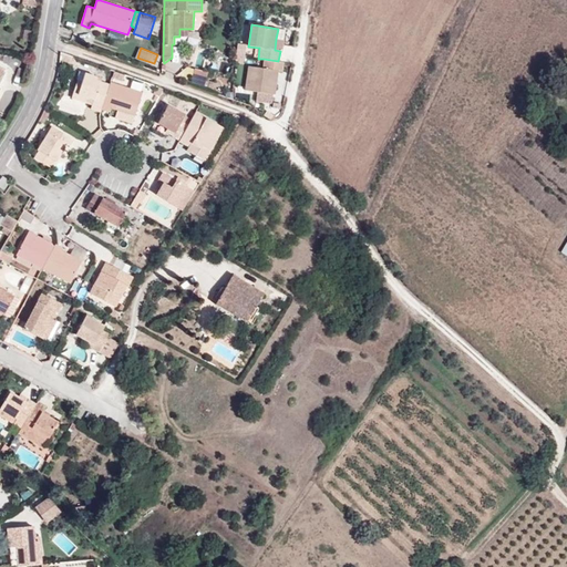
[(278,61),(264,59),(263,69),(249,66),(245,90),(266,93),(276,94),(278,71),(282,72),(284,62),(278,61)]
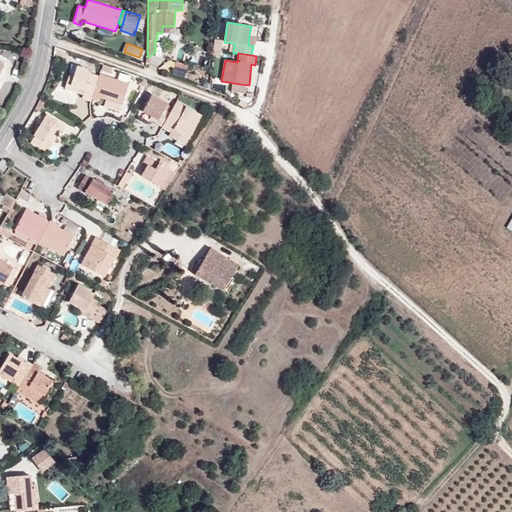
[(183,76),(186,65),(175,62),(172,73),(183,76)]
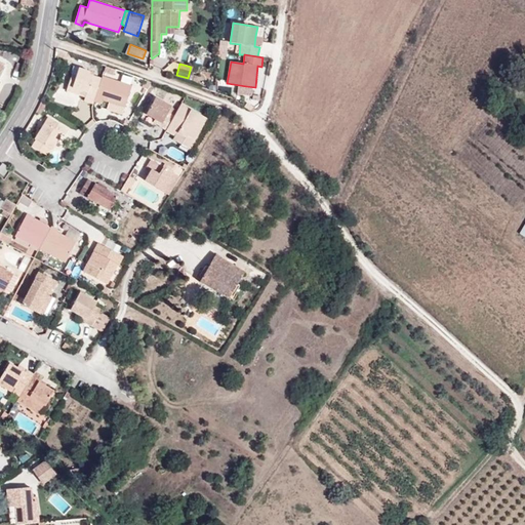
[(93,101),(102,78),(89,74),(90,71),(79,68),(77,75),(73,73),(67,91),(82,96),(83,91),(87,92),(84,101),(93,104),(93,101)]
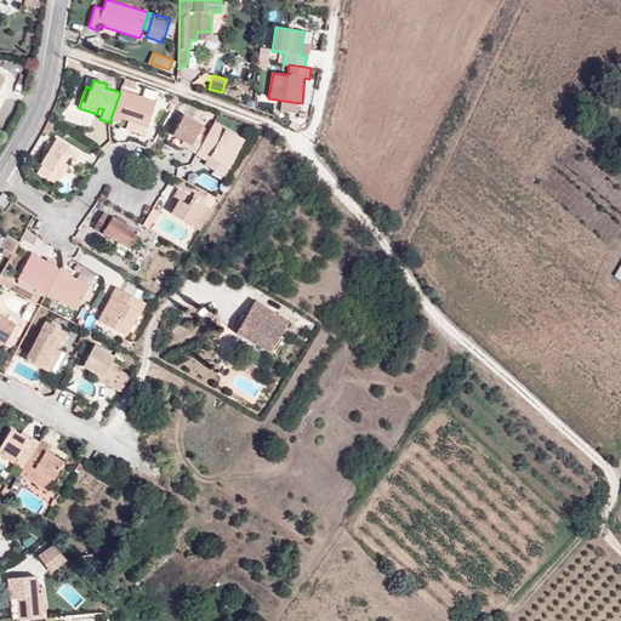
[(157,102),(120,91),(120,92),(110,119),(120,123),(121,119),(136,123),(148,126),(157,102)]
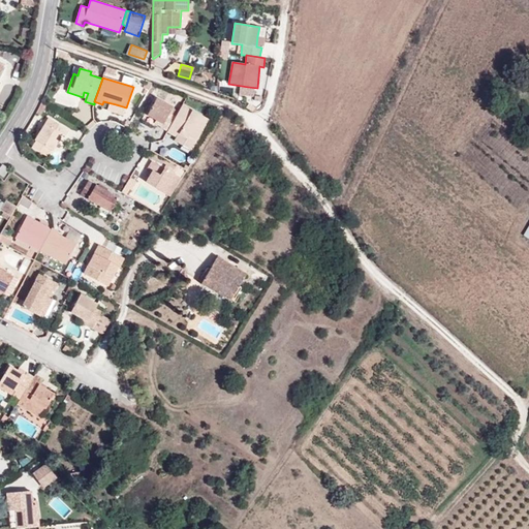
[(257,88),(248,87),(246,95),(255,97),(257,88)]
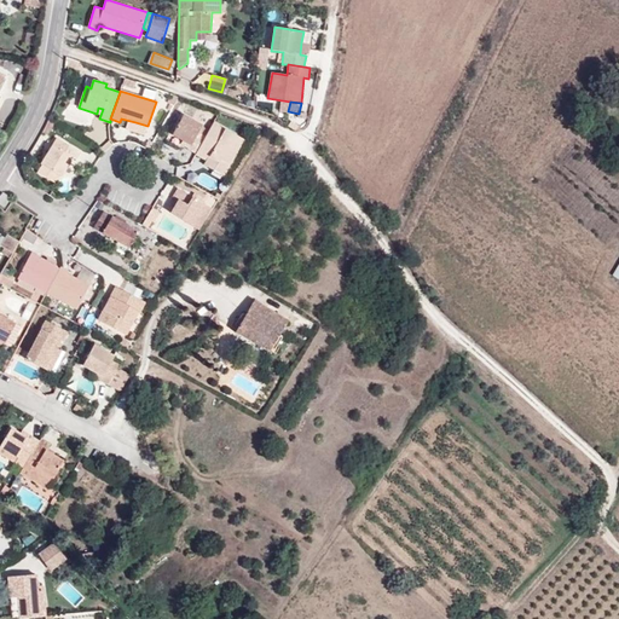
[(189,150),(196,154),(207,136),(200,131),(202,126),(183,115),(172,134),(191,145),(189,150)]
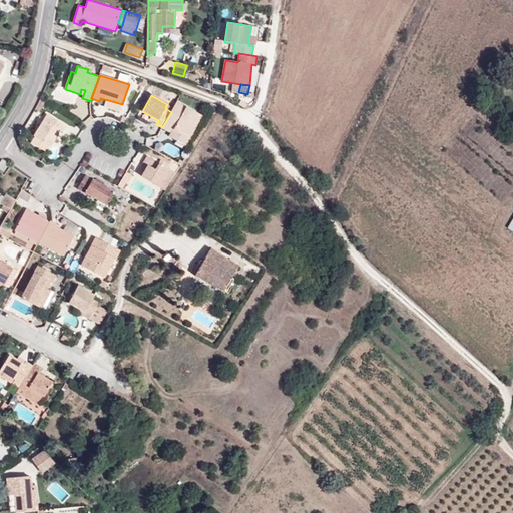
[(120,112),(122,104),(112,101),(110,109),(120,112)]
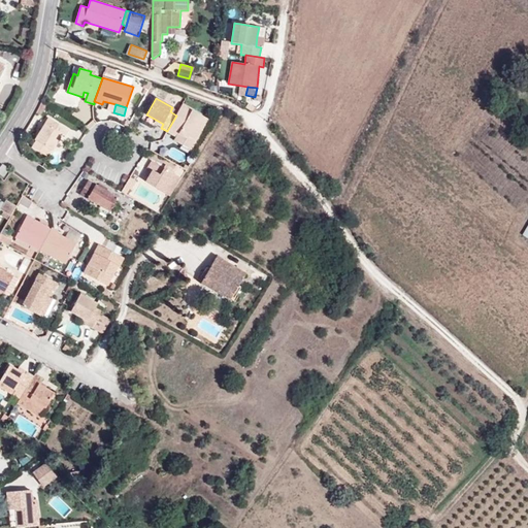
[(167,131),(166,132),(175,137),(173,140),(191,150),(208,120),(182,105),(176,116),(167,131)]
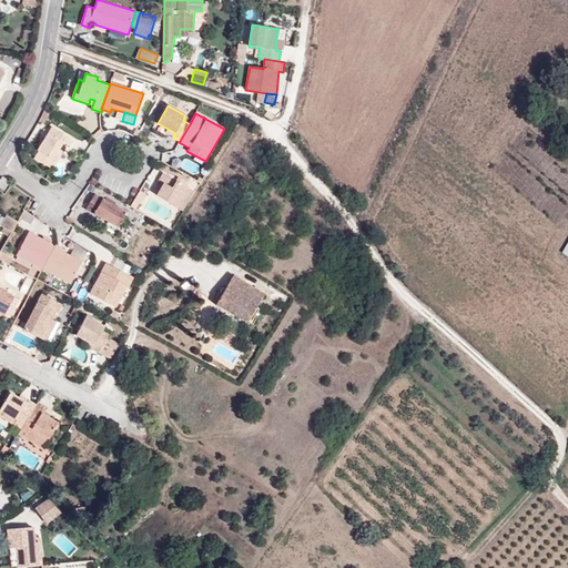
[(74,140),(52,127),(37,151),(46,155),(54,161),(57,162),(62,152),(59,149),(62,142),(70,146),(74,140)]
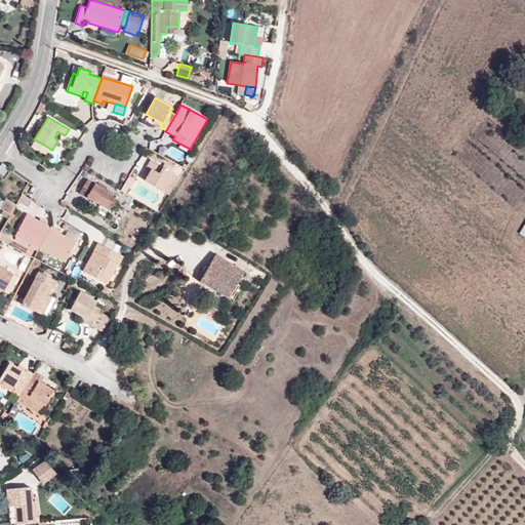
[(46,156),(50,149),(42,144),(38,151),(46,156)]
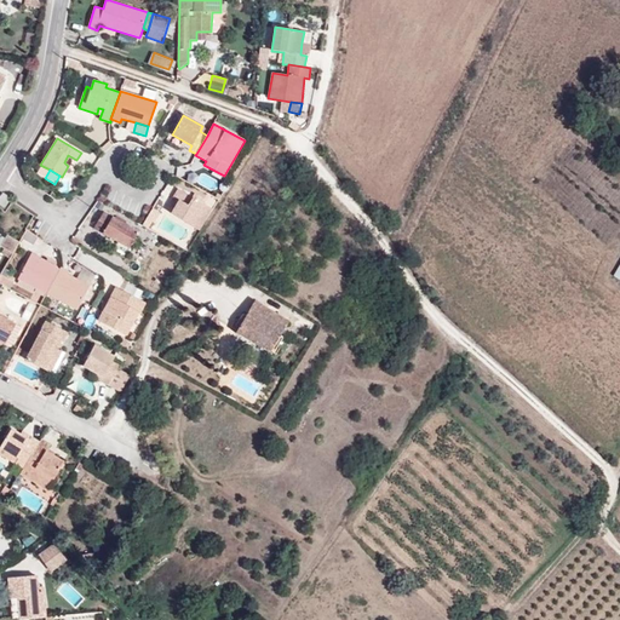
[(191,225),(205,204),(178,189),(173,197),(178,200),(170,213),(191,225)]
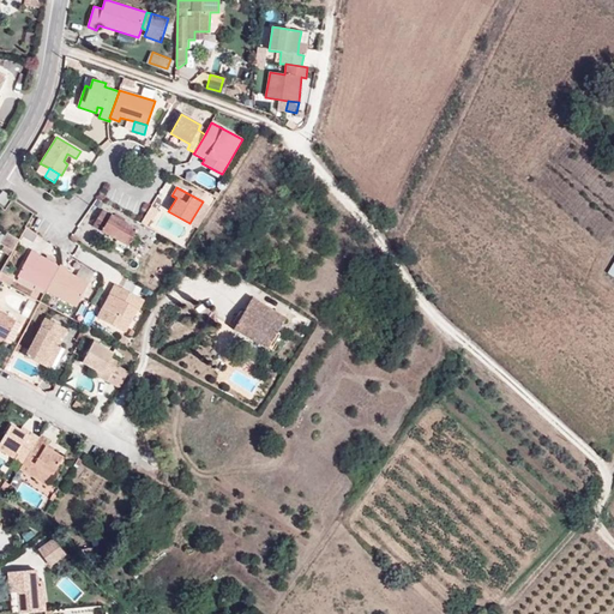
[(1,190),(0,192),(0,202),(4,205),(10,196),(1,190)]
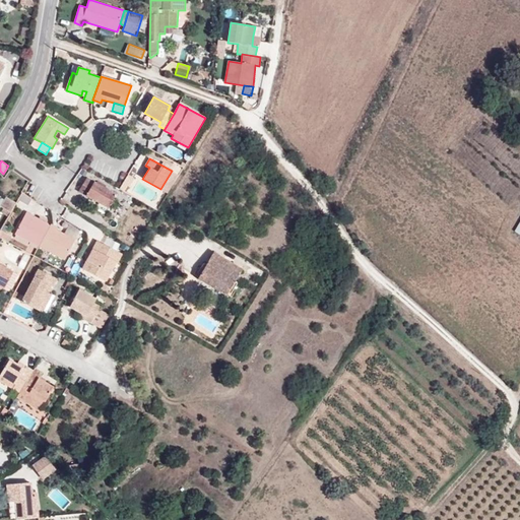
[(178,175),(172,171),(160,189),(168,193),(178,175)]
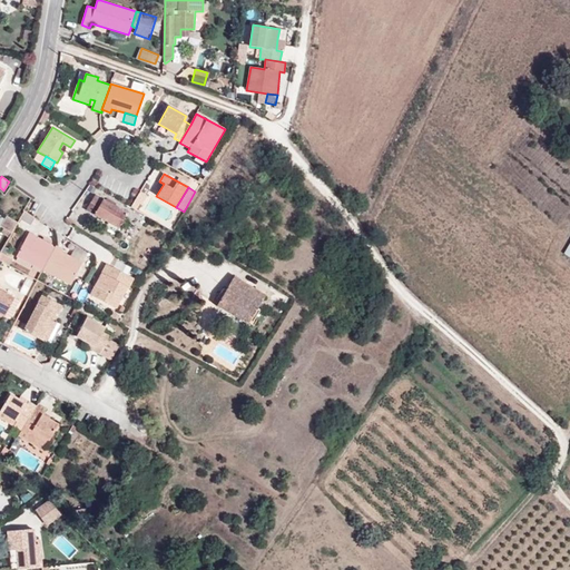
[(95,214),(102,199),(95,195),(87,209),(95,214)]
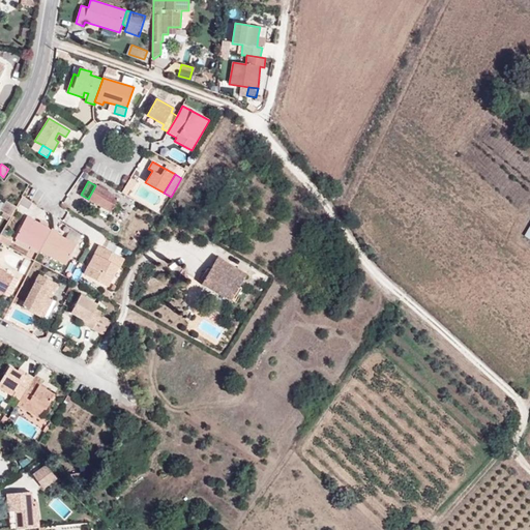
[(118,199),(95,185),(88,199),(111,212),(118,199)]
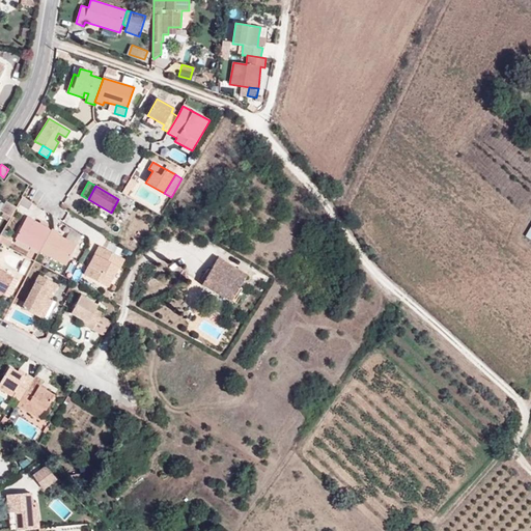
[(148,190),(146,200),(161,204),(163,194),(148,190)]
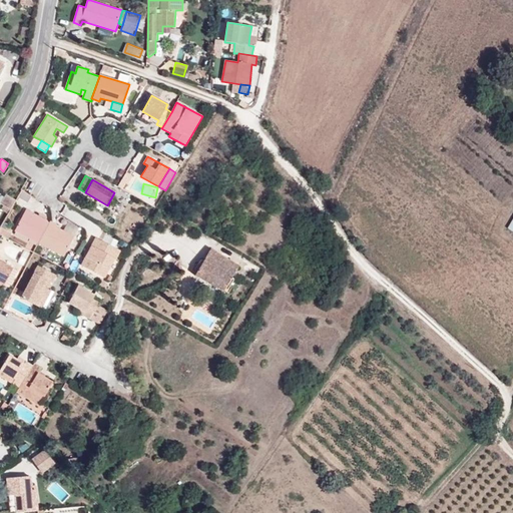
[(8,194),(2,205),(11,210),(17,199),(8,194)]
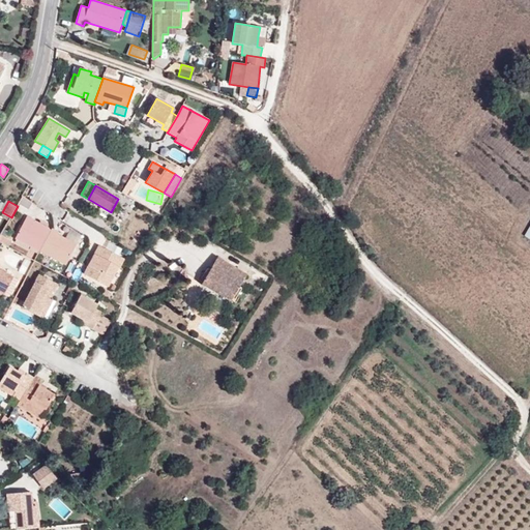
[(15,237),(39,251),(51,230),(34,222),(34,219),(27,215),(15,237)]
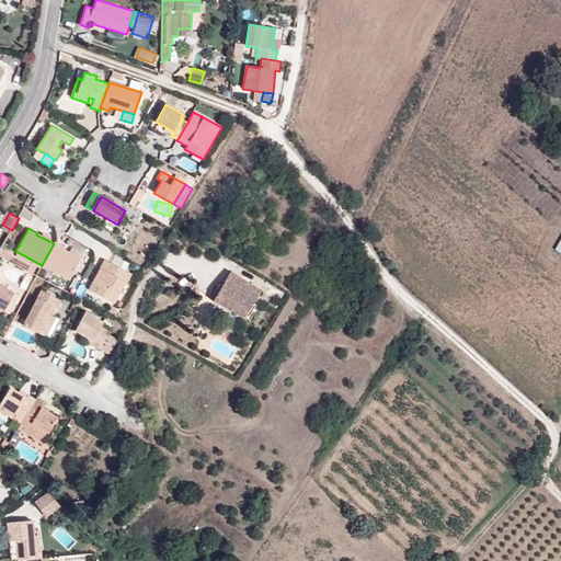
[(54,243),(42,265),(70,281),(81,259),(61,248),(63,245),(55,242),(54,243)]
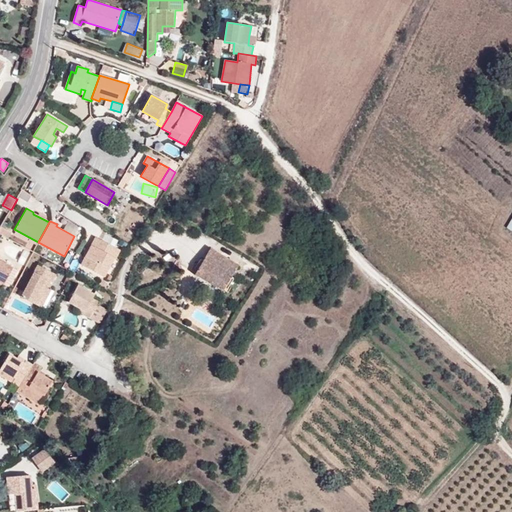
[(115,258),(119,250),(96,237),(81,265),(104,277),(114,258),(115,258)]
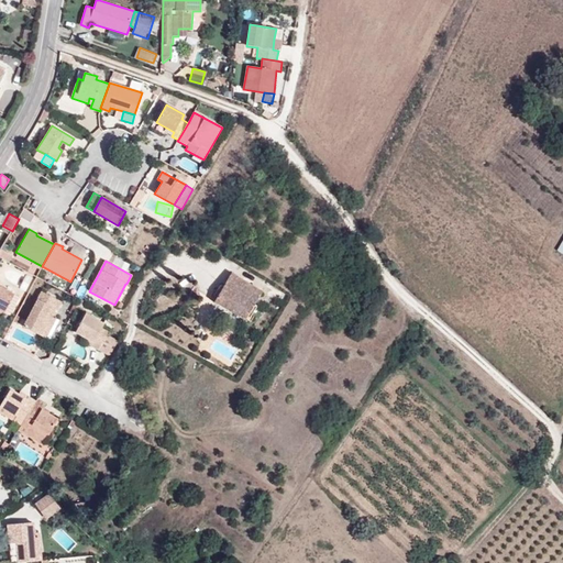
[(262,293),(230,274),(214,300),(245,319),(262,293)]
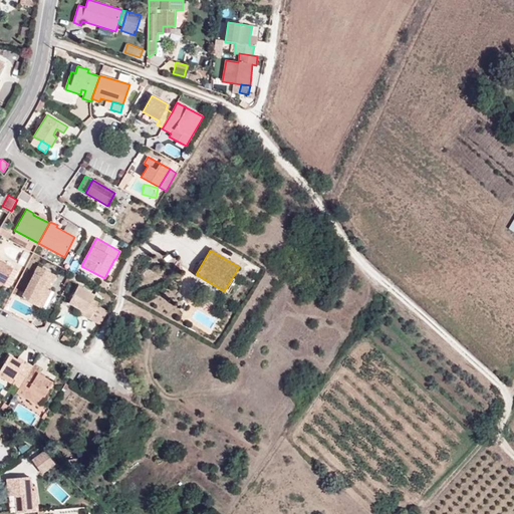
[(68,270),(74,258),(68,255),(62,267),(68,270)]
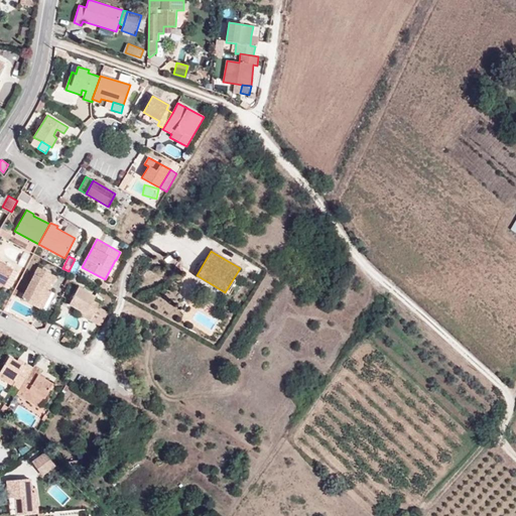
[(0,283),(4,286),(14,267),(0,259),(0,283)]
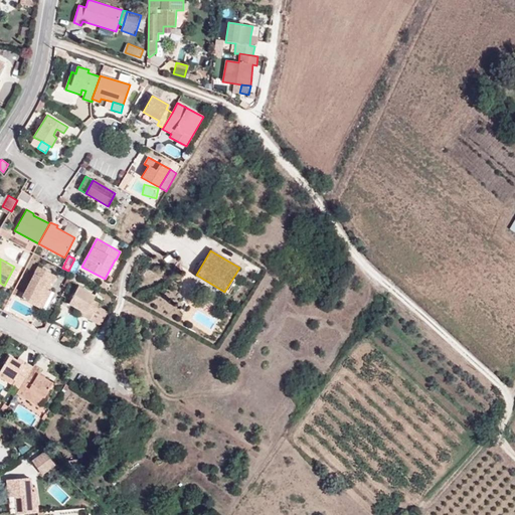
[(21,299),(37,307),(49,283),(52,284),(56,276),(38,267),(21,299)]
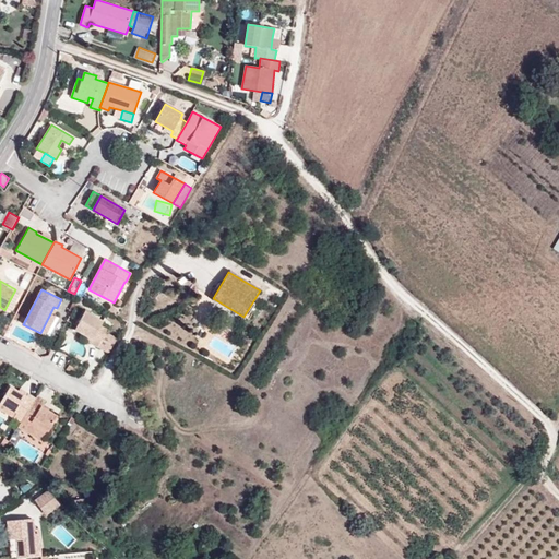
[(83,308),(86,300),(80,297),(75,304),(83,308)]
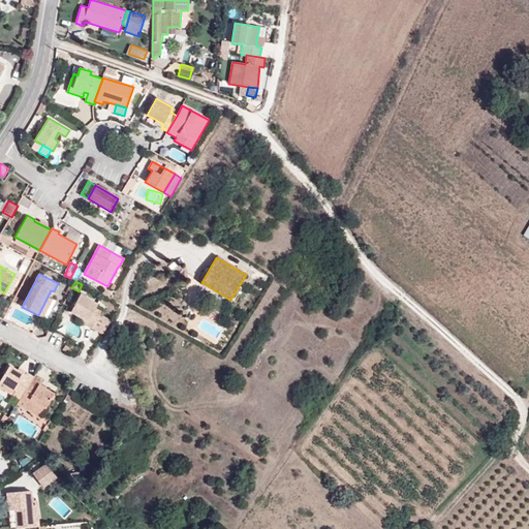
[(51,290),(38,315),(43,318),(53,299),(50,298),(54,291),(51,290)]
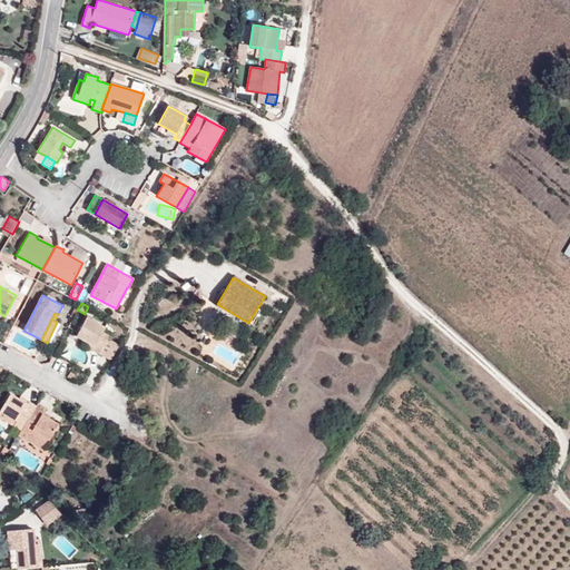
[(105,327),(86,317),(76,336),(95,346),(92,350),(99,353),(109,336),(102,333),(105,327)]
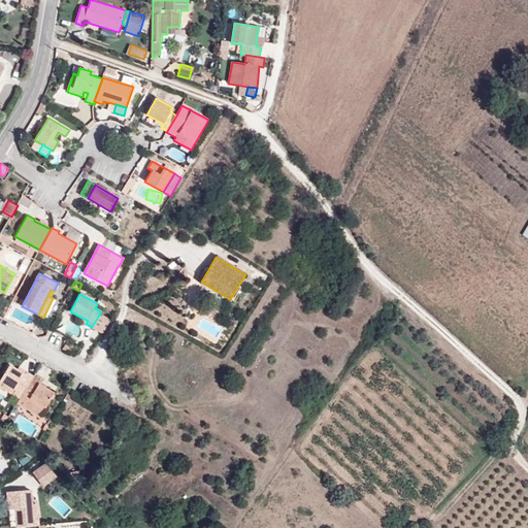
[(20,398),(33,375),(19,367),(17,369),(9,365),(0,378),(0,381),(14,390),(12,394),(20,398)]
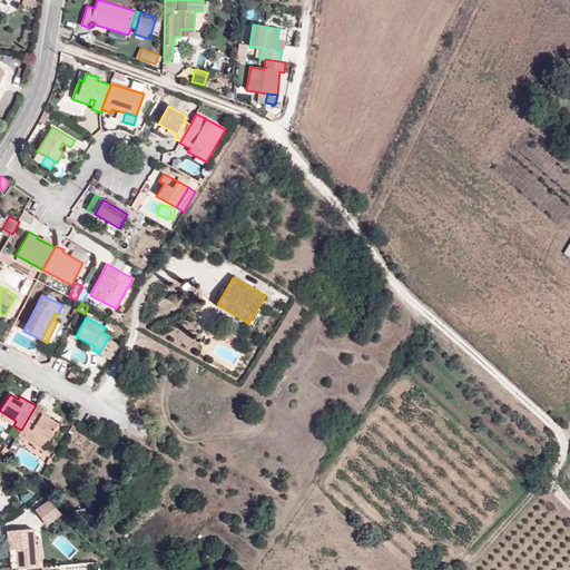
[(46,409),(37,403),(36,405),(21,430),(18,434),(42,450),(59,424),(42,414),(46,409)]
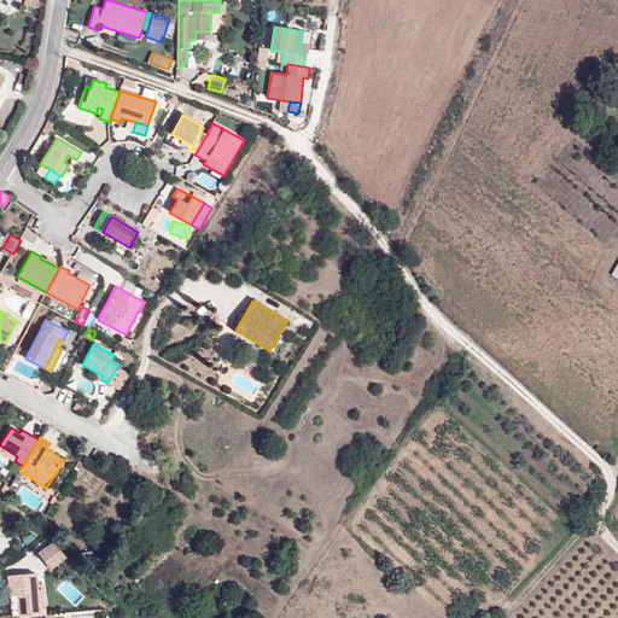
[(0,452),(15,461),(17,456),(0,445),(0,452)]
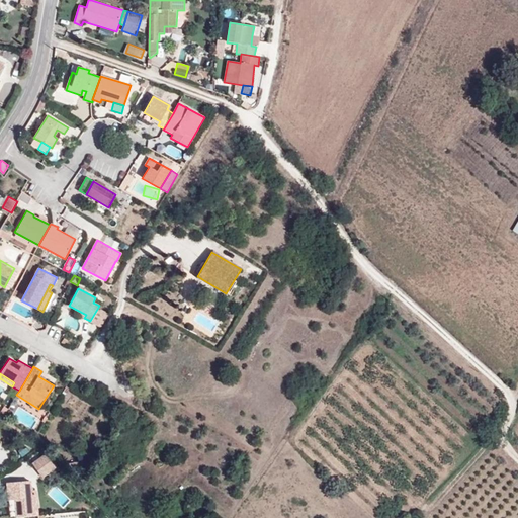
[(32,425),(37,418),(22,410),(18,418),(32,425)]
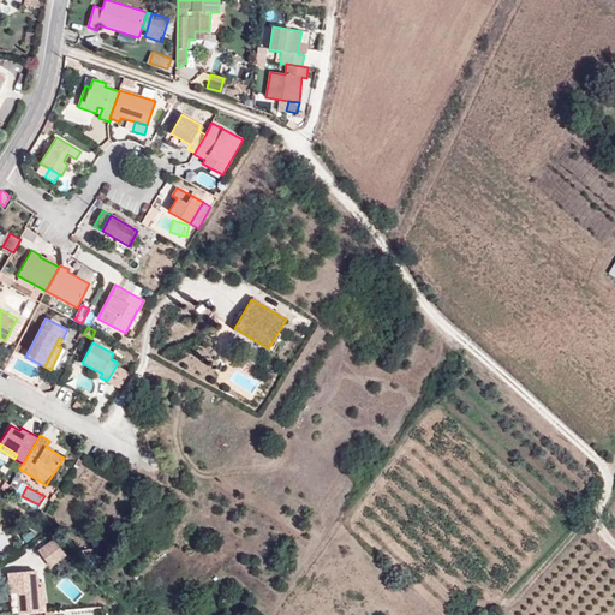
[(39,551),(49,566),(64,555),(53,541),(39,551)]
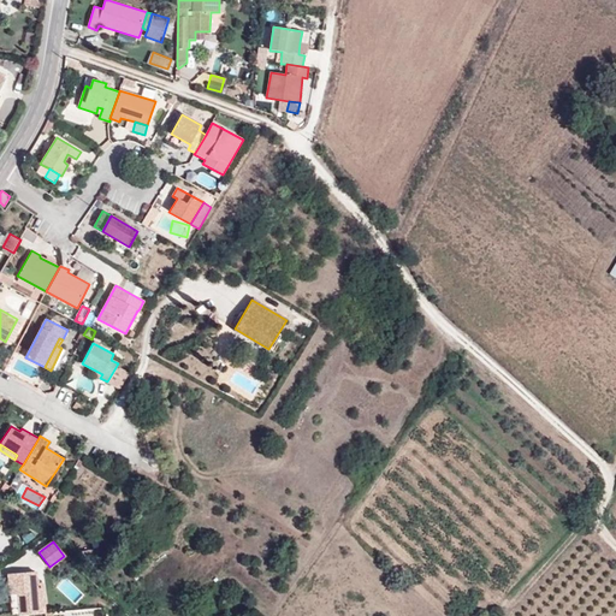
[(17,593),(19,615),(46,612),(43,587),(37,587),(36,572),(7,574),(9,593),(17,593)]
